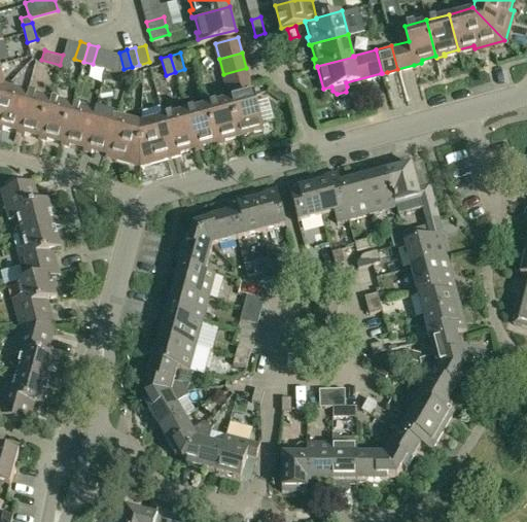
[(223,74),(230,97),(239,133),(262,127),(246,68),(223,74)]
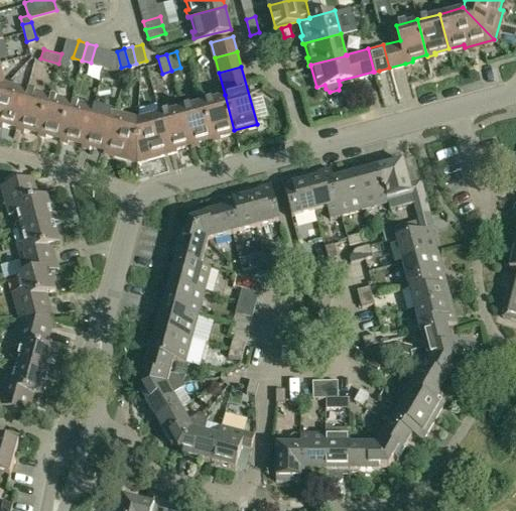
[(3,121),(16,124),(16,125),(26,90),(4,84),(4,83),(0,87),(0,123),(2,124),(3,121)]
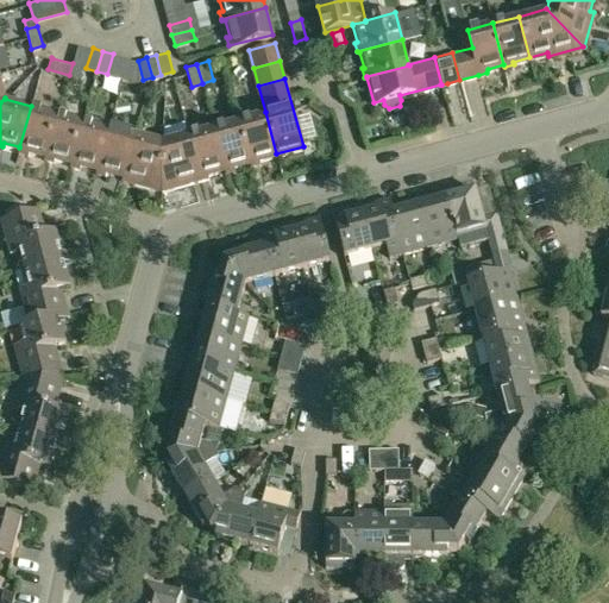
[(29,150),(44,154),(45,154),(56,113),(31,106),(19,148),(19,146),(18,150),(29,152),(29,150)]
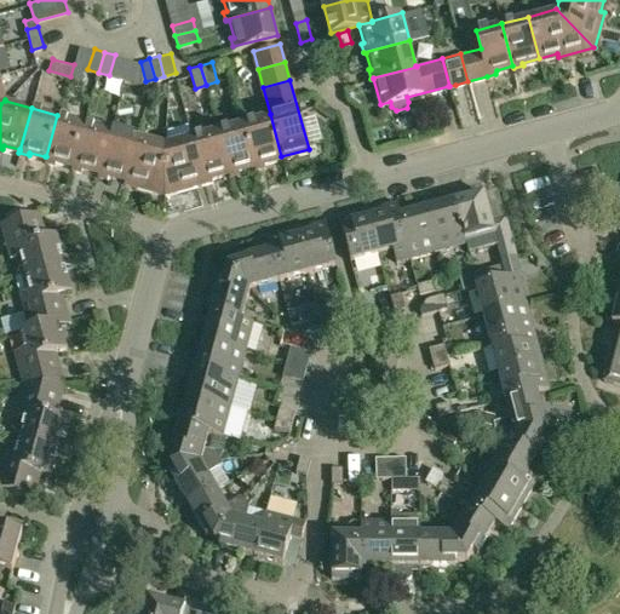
[(270,114),(244,121),(254,164),(254,167),(265,164),(264,161),(281,156),(270,114)]
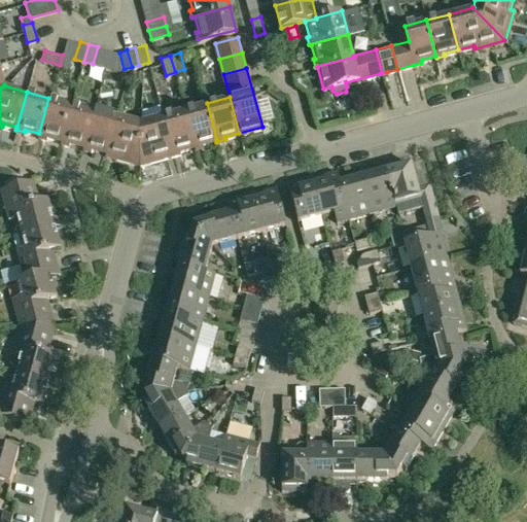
[(47,135),(62,139),(71,104),(48,98),(39,133),(38,133),(38,136),(46,138),(47,135)]
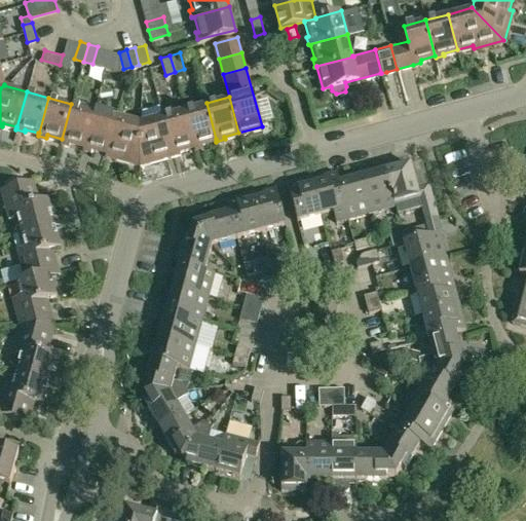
[(207,103),(185,109),(194,145),(193,145),(194,148),(202,145),(202,143),(216,139),(207,103)]
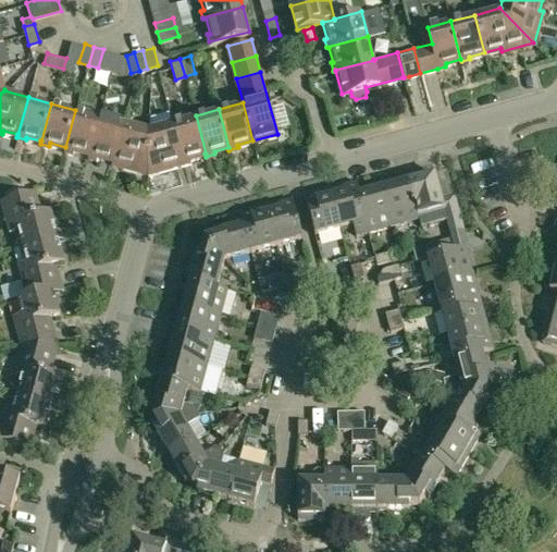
[(74,149),(88,154),(89,154),(99,115),(75,110),(65,147),(64,150),(73,152),(74,149)]
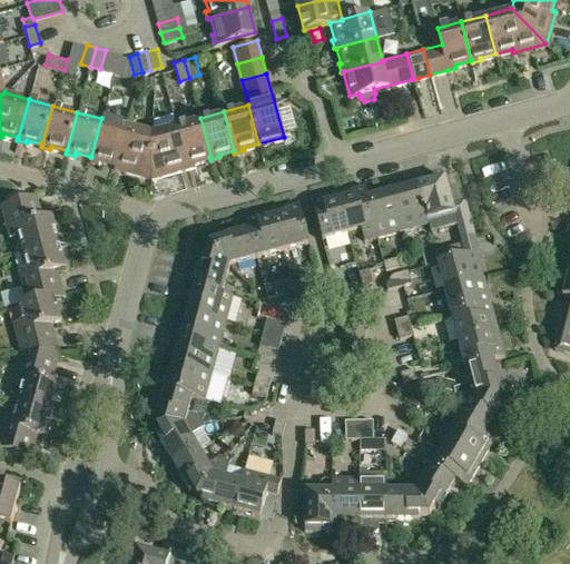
[(100,159),(115,164),(116,164),(125,125),(101,118),(91,157),(90,157),(89,160),(99,162),(100,159)]
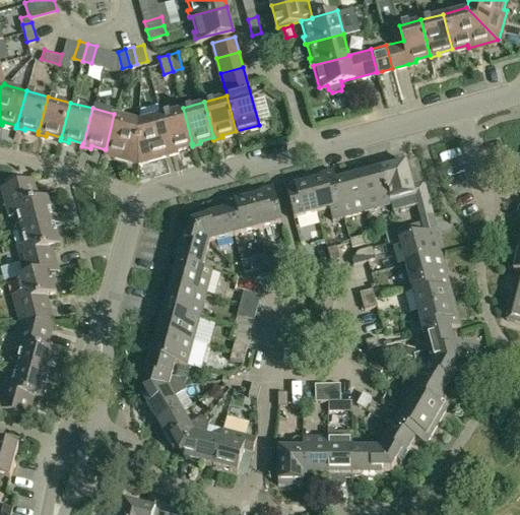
[(183,108),(160,114),(171,152),(178,149),(178,147),(191,143),(192,143),(183,108)]
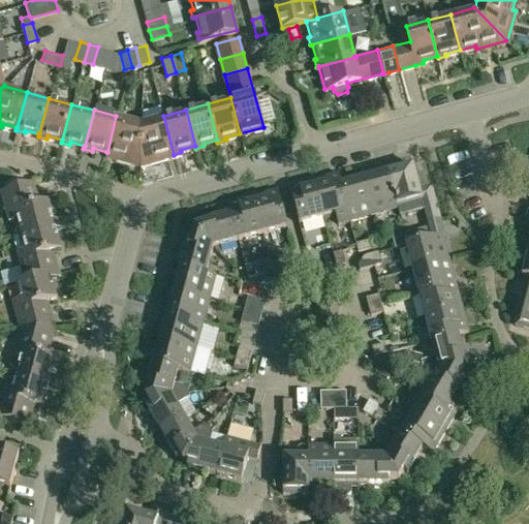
[(141,163),(141,122),(116,116),(107,152),(106,152),(105,154),(141,163)]
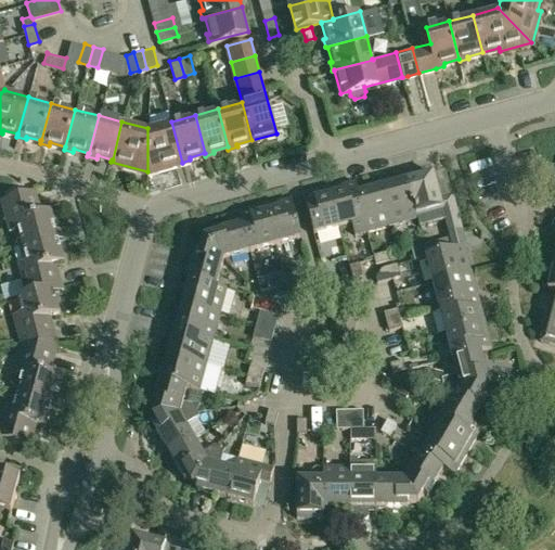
[(171,122),(147,128),(147,171),(182,163),(171,122)]
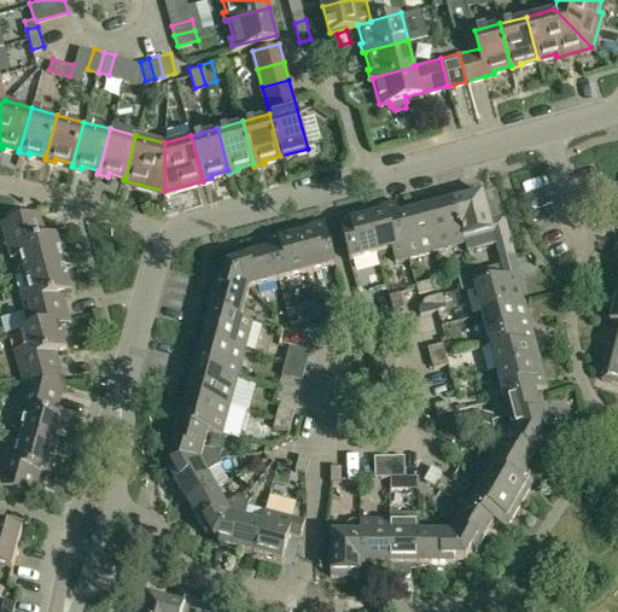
[(542,188),(524,190),(525,219),(543,217),(542,188)]
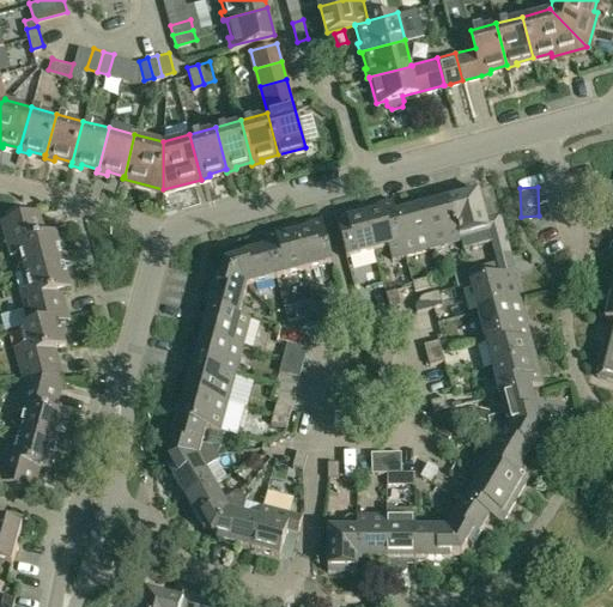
[(487,231),(493,254),(510,250),(499,212),(485,216),(478,188),(449,196),(460,238),(487,231)]
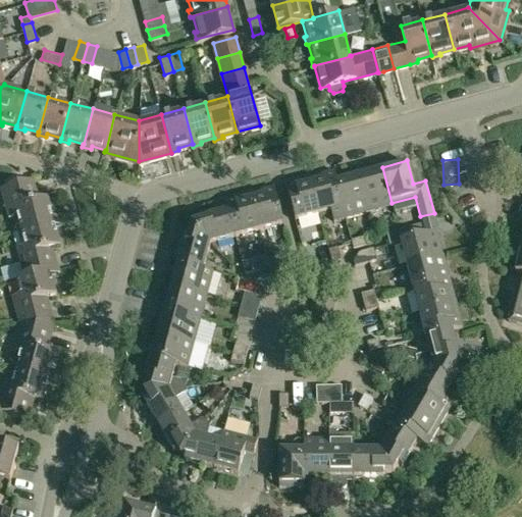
[(382,167),(359,173),(368,209),(392,203),(382,167)]
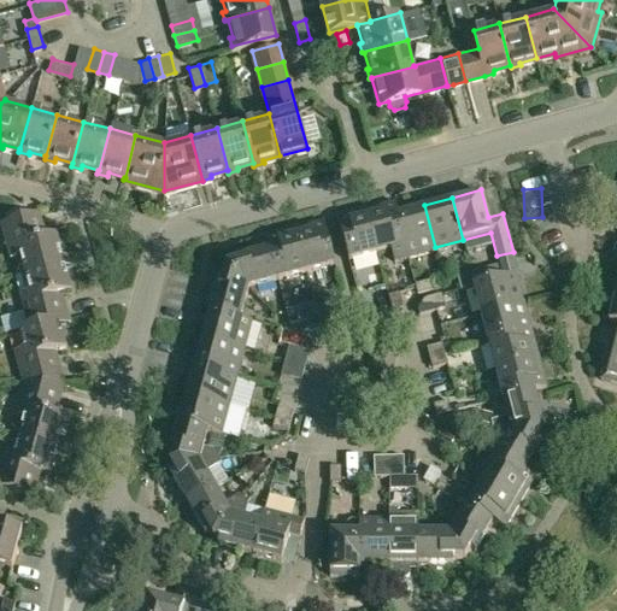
[(377,250),(392,246),(395,258),(407,254),(405,242),(398,212),(399,212),(395,200),(366,207),(377,250)]
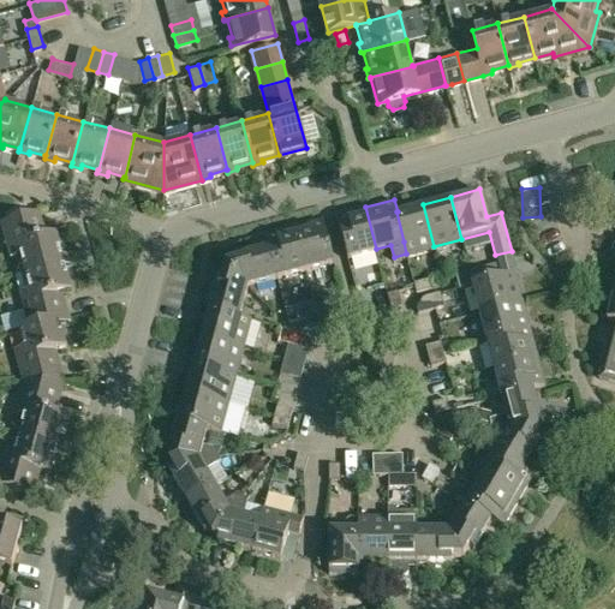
[(406,254),(434,246),(423,204),(398,212),(396,212),(404,242),(406,254)]
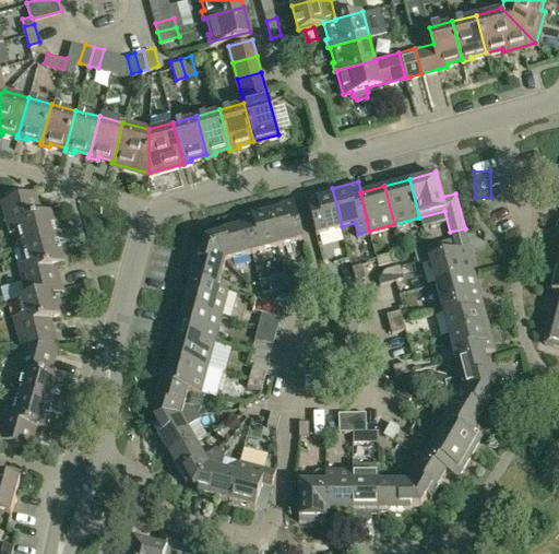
[(306,196),(317,233),(342,226),(332,188),(306,196)]
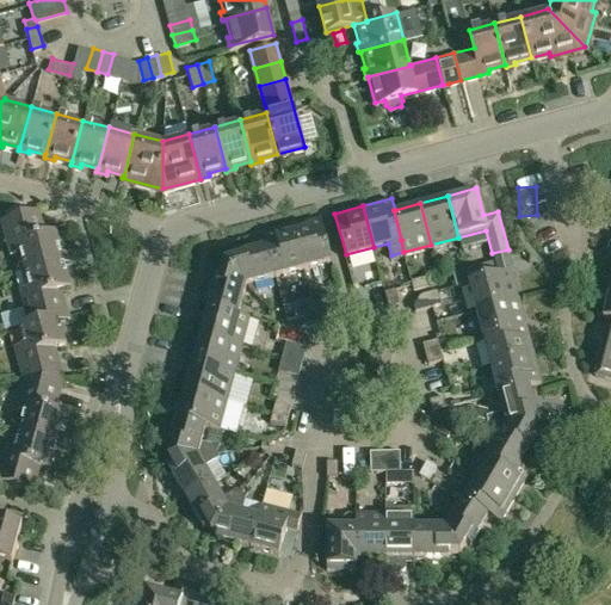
[(20,249),(25,267),(73,253),(72,249),(61,252),(56,229),(44,232),(38,208),(1,217),(11,253),(20,249)]
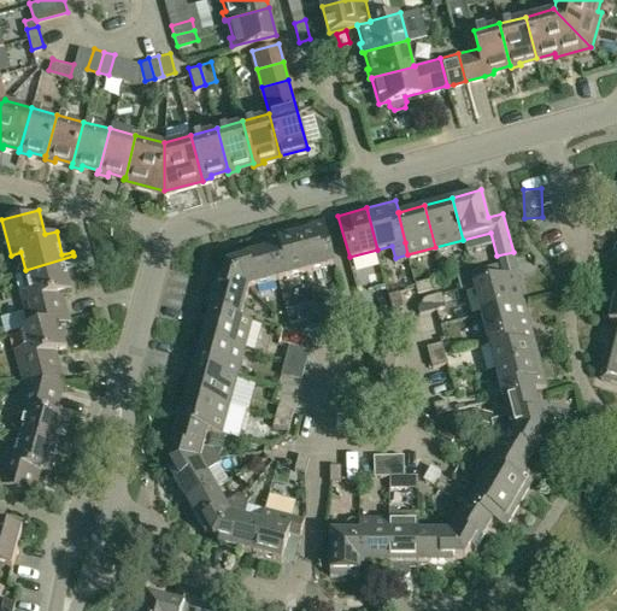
[(539,245),(553,241),(547,217),(533,221),(539,245)]
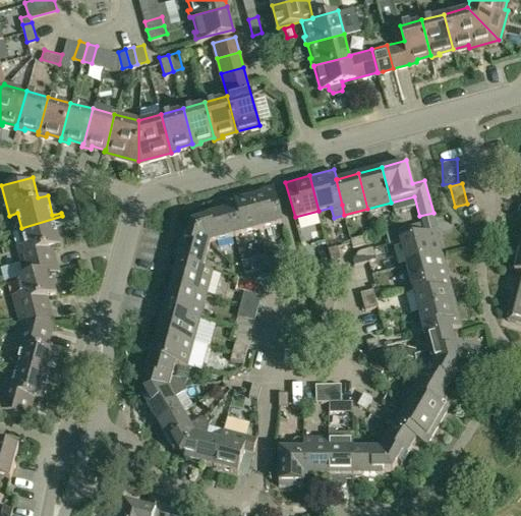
[(282,220),(273,184),(249,191),(258,227),(282,220)]
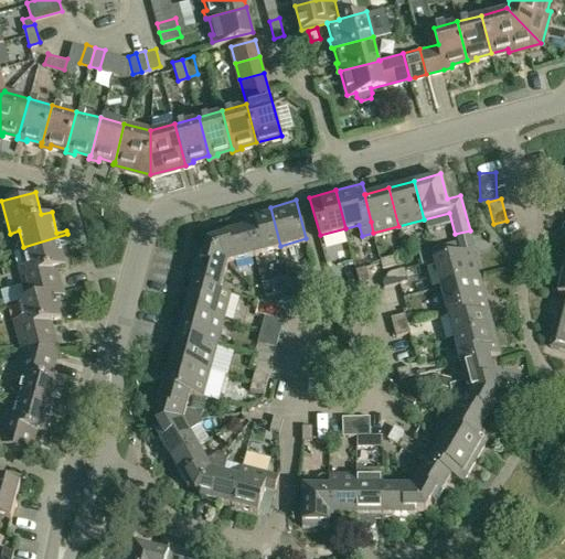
[(243,214),(246,226),(247,226),(254,253),(280,246),(270,207),(243,214)]
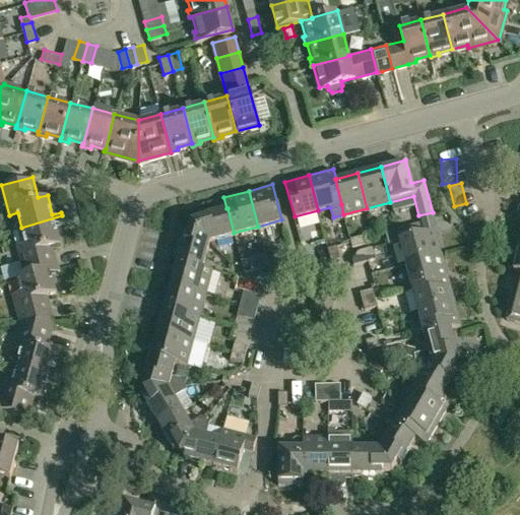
[(200,219),(192,222),(209,239),(234,233),(228,208),(226,208),(199,215),(200,219)]
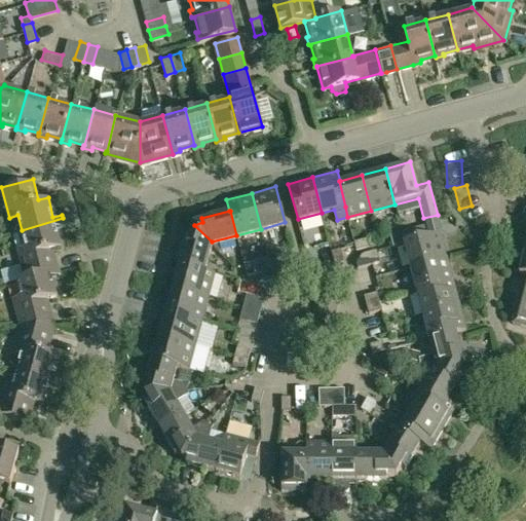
[(427,233),(405,239),(404,240),(411,265),(446,255),(440,230),(442,230),(438,215),(423,218),(427,233)]
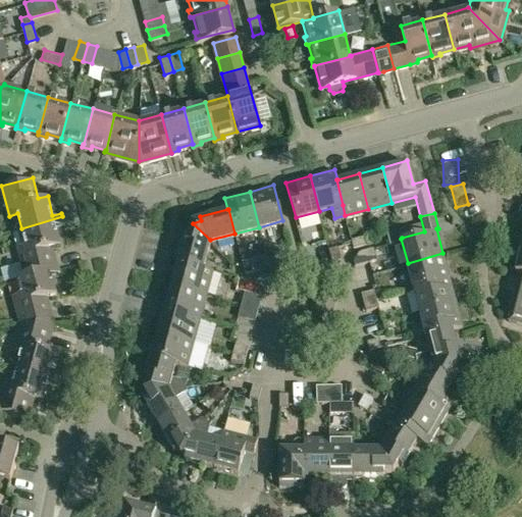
[(17,246),(24,273),(56,265),(51,246),(59,244),(55,224),(64,222),(62,216),(21,228),(25,244),(17,246)]
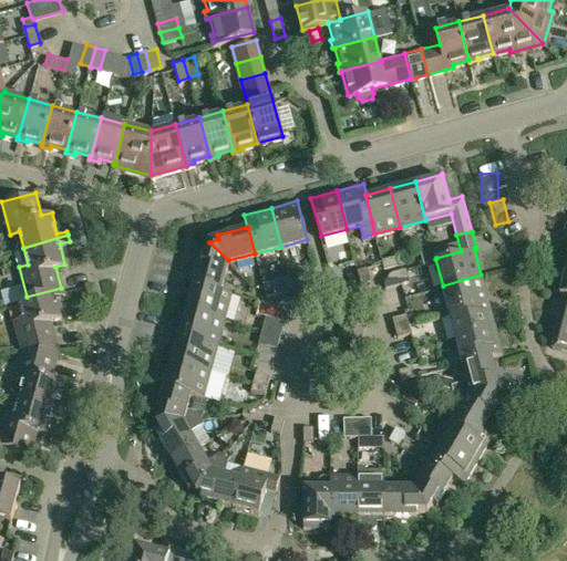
[(423,262),(435,259),(436,258),(432,240),(419,243),(423,262)]
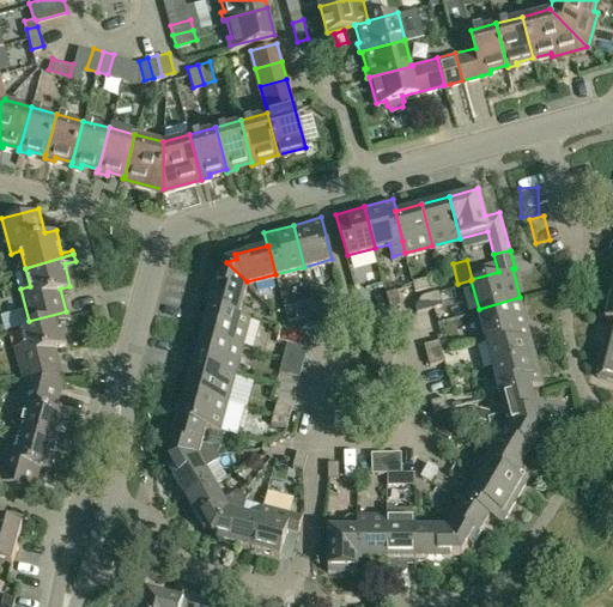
[(217,271),(208,304),(238,313),(247,283),(247,281),(226,262),(225,262),(223,272),(217,271)]
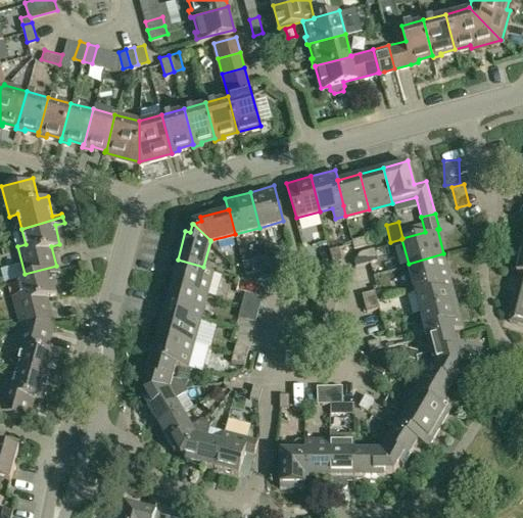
[(351,238),(353,247),(367,243),(365,235),(351,238)]
